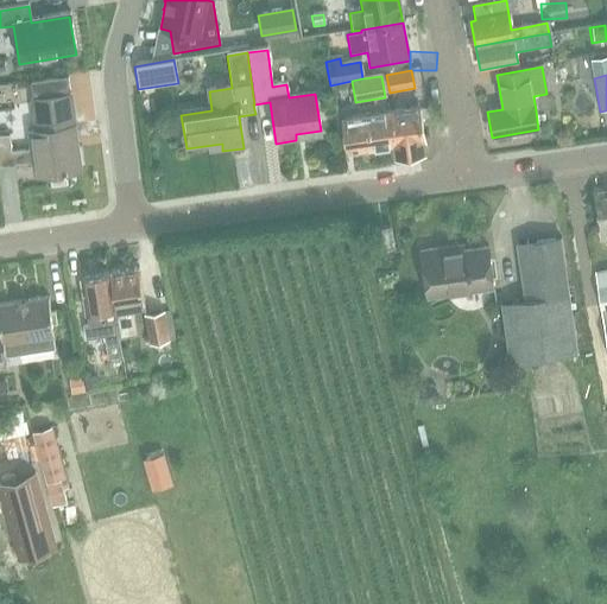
[(70,152),(68,129),(74,129),(73,125),(71,125),(70,113),(71,113),(71,110),(70,110),(69,100),(70,99),(69,96),(31,101),(36,133),(30,134),(31,151),(12,153),(10,137),(0,138),(0,169),(33,165),(36,178),(46,177),(48,188),(51,191),(68,189),(70,184),(69,173),(80,172),(77,151),(70,152)]
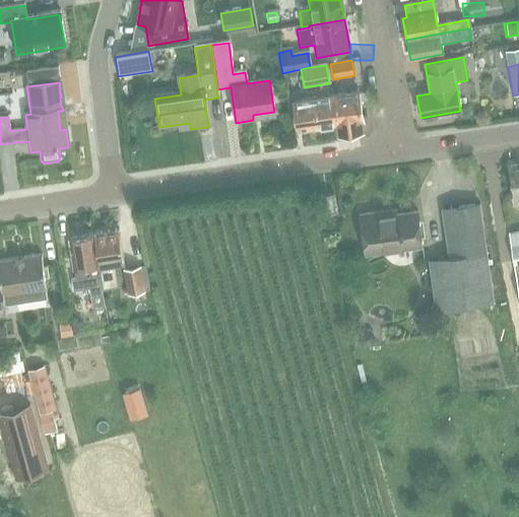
[(333,110),(336,125),(337,135),(364,131),(358,93),(336,97),(338,110),(333,110)]
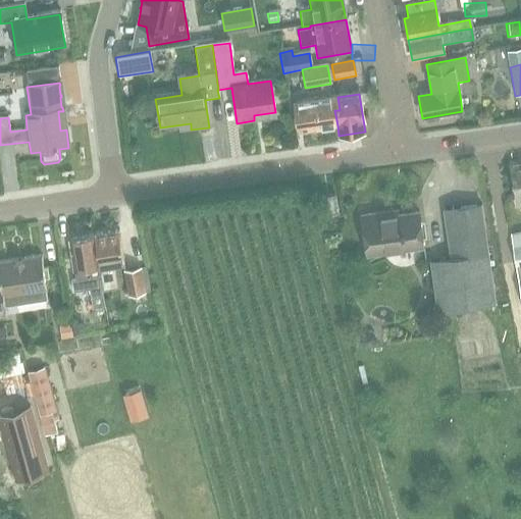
[(308,131),(337,125),(334,110),(340,110),(337,97),(295,103),(299,132),(308,130),(308,131)]
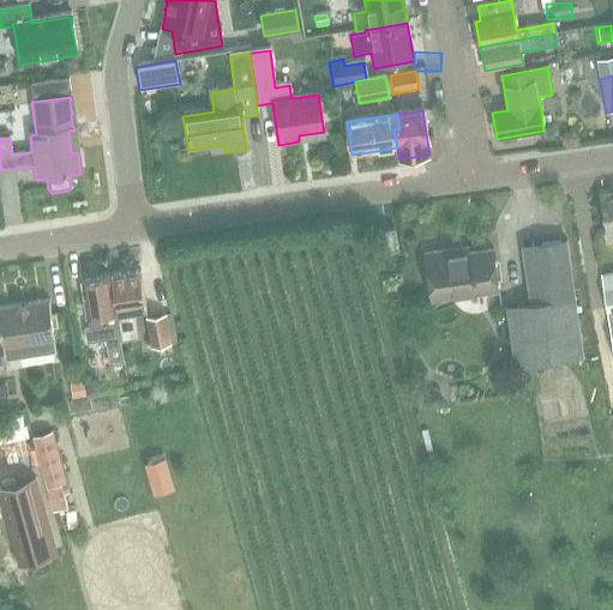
[(612,197),(602,199),(607,231),(612,229),(612,197)]
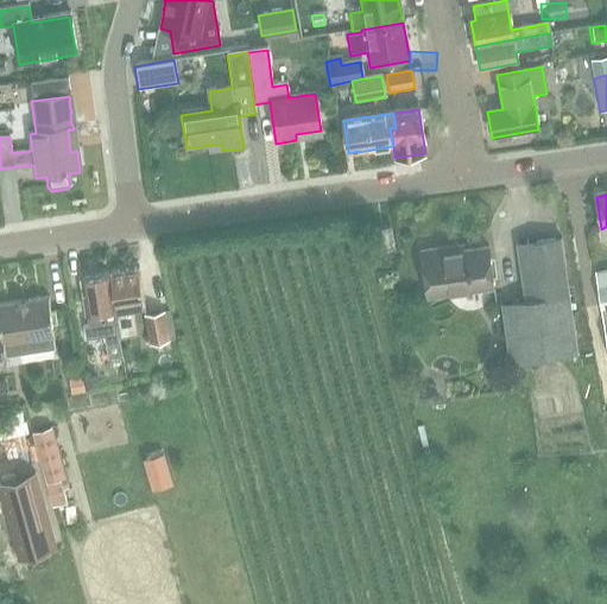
[(375,250),(392,248),(390,229),(372,233),(375,250)]
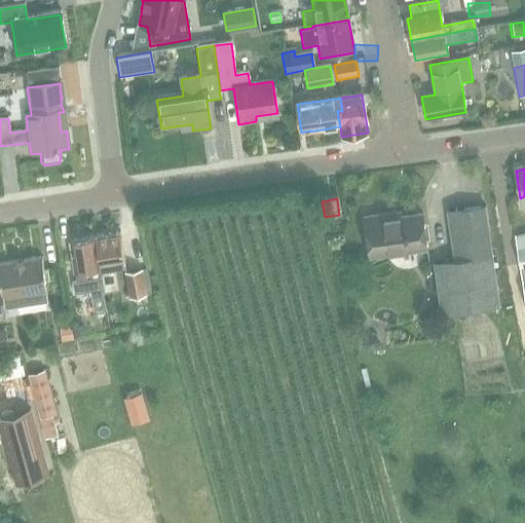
[(441,314),(498,305),(484,208),(447,213),(453,262),(434,265),(441,314)]
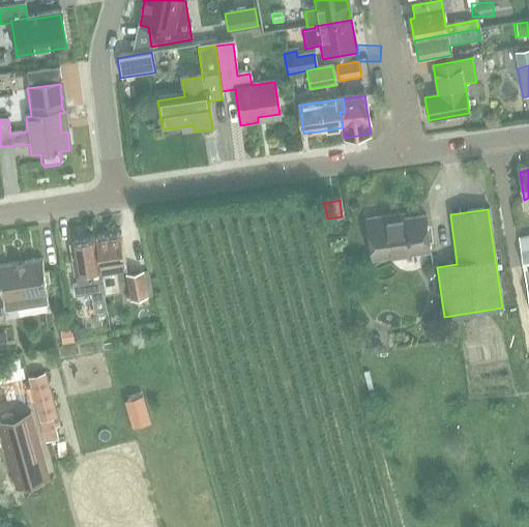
[(394,222),(394,217),(366,222),(372,258),(430,250),(424,217),(394,222)]
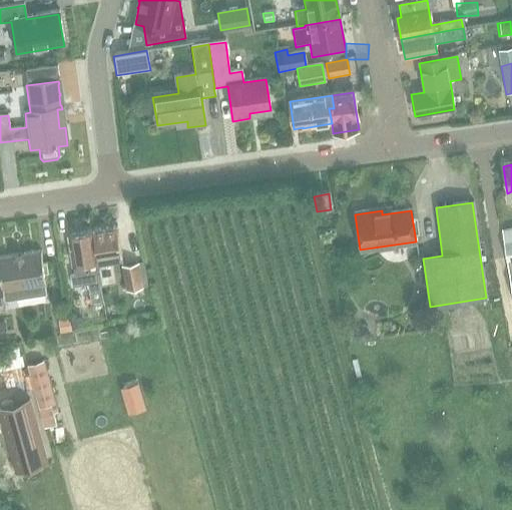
[(97,263),(98,271),(111,269),(110,261),(121,259),(116,227),(92,231),(92,233),(97,263)]
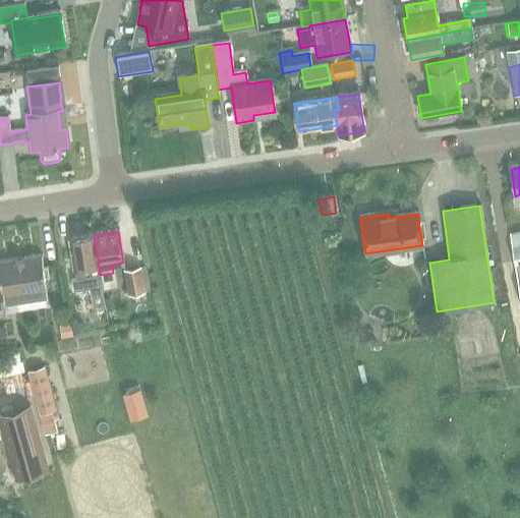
[(519,232),(509,234),(511,247),(514,266),(519,300),(519,232)]
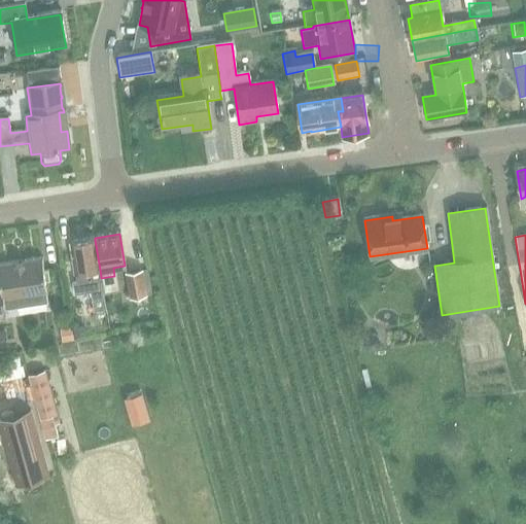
[(101,278),(100,270),(95,240),(70,244),(76,283),(94,280),(94,284),(95,299),(90,300),(95,330),(94,330),(95,339),(109,337),(101,278)]
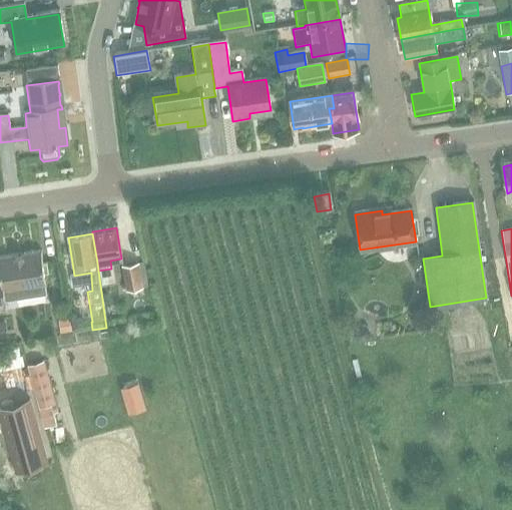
[(138,244),(141,270),(157,268),(154,243),(138,244)]
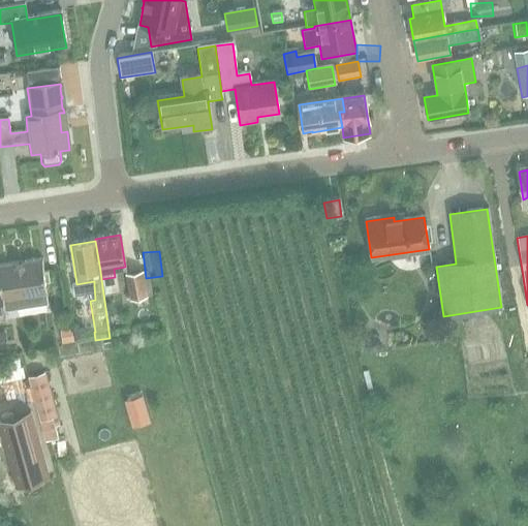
[(0,290),(0,323),(6,323),(4,313),(5,313),(3,300),(12,299),(14,310),(49,305),(41,260),(0,267),(0,290)]
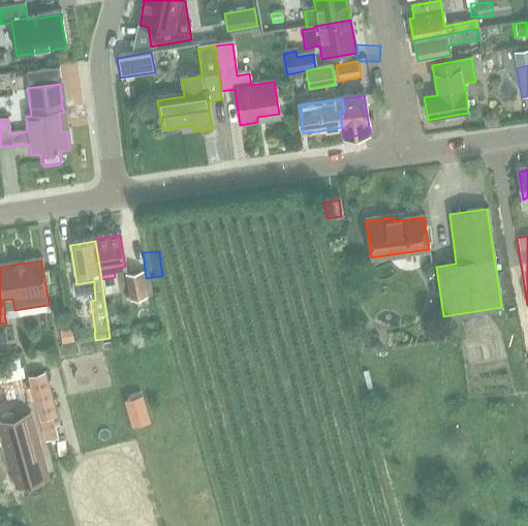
[(128,301),(149,296),(142,272),(121,277),(128,301)]
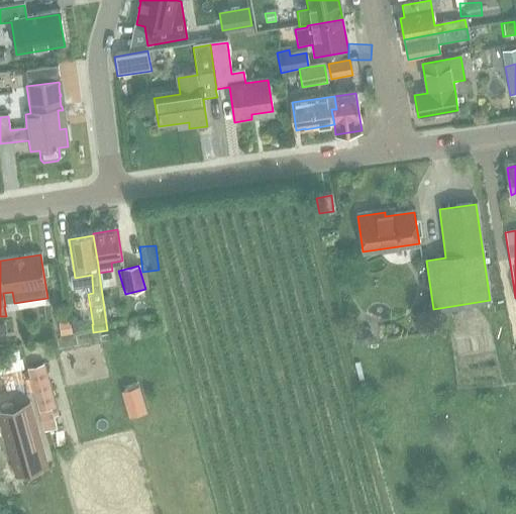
[(70,322),(59,324),(61,337),(72,335),(70,322)]
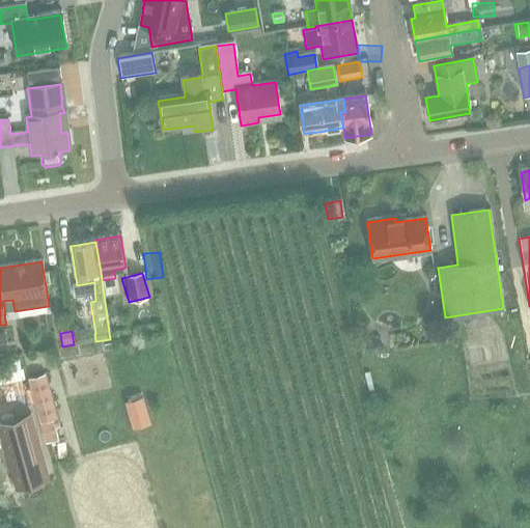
[(83,332),(74,333),(75,342),(84,341),(83,332)]
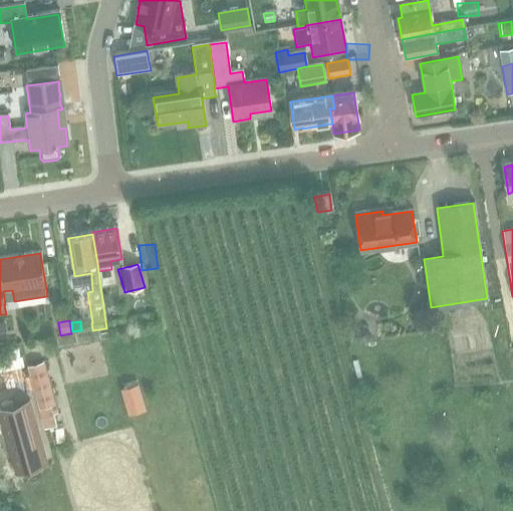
[(354,329),(352,336),(355,341),(361,343),(367,340),(369,334),(366,328),(360,326),(354,329)]
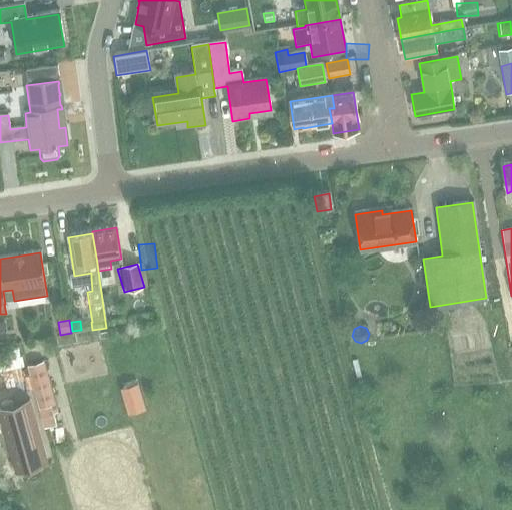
[(27,367),(44,429),(55,425),(52,414),(57,413),(43,362),(27,367)]
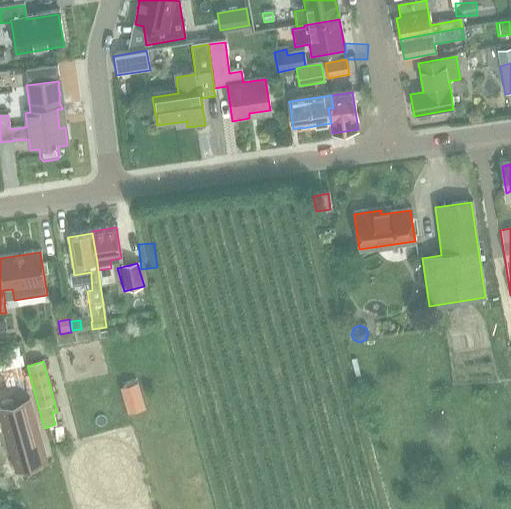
[(125,368),(100,374),(104,392),(129,386),(125,368)]
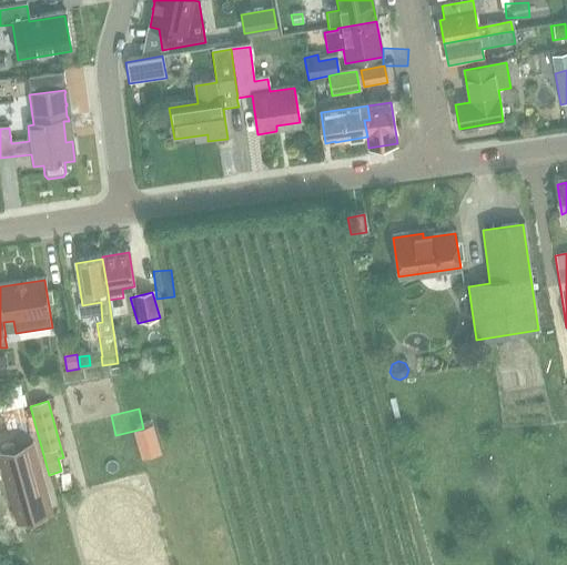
[(31,443),(0,452),(0,461),(17,522),(51,512),(31,443)]
